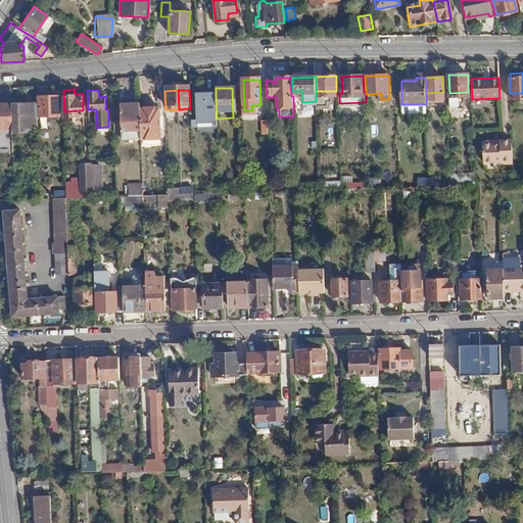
[(216,94),(198,95),(198,128),(217,128),(217,119),(216,94)]
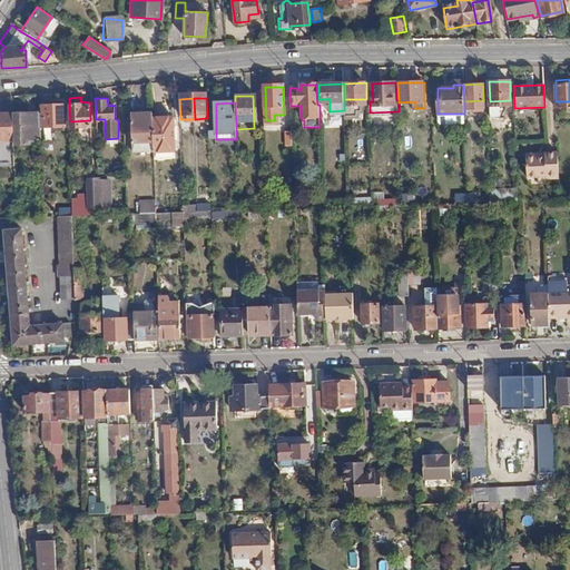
[(62,106),(42,106),(42,129),(64,128),(62,106)]
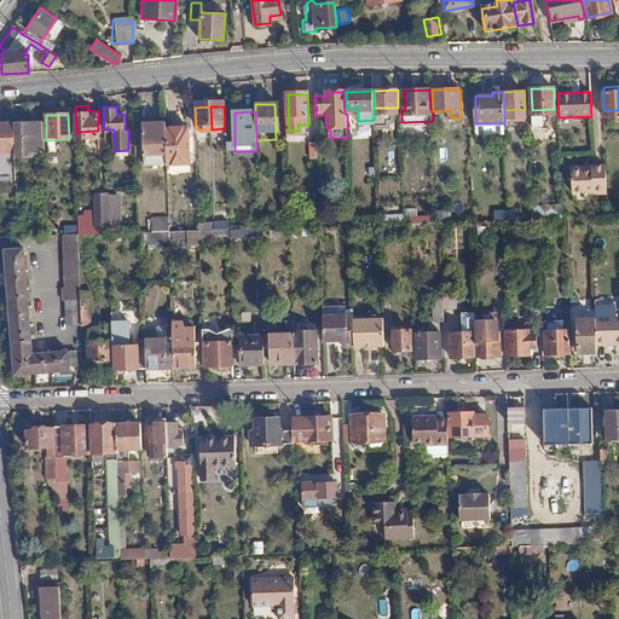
[(0,120),(0,172),(15,173),(12,121),(0,120)]
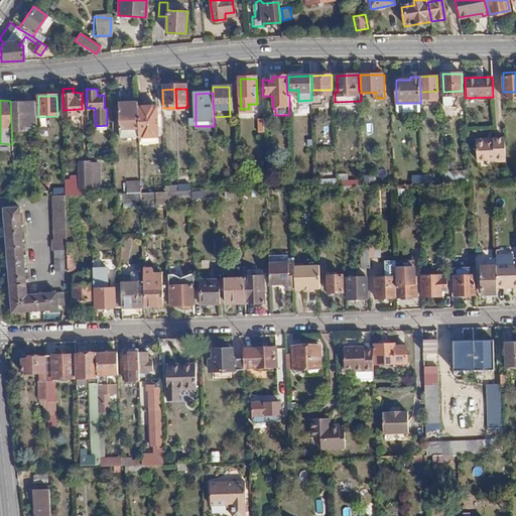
[(32,100),(12,101),(13,125),(33,125),(32,100)]
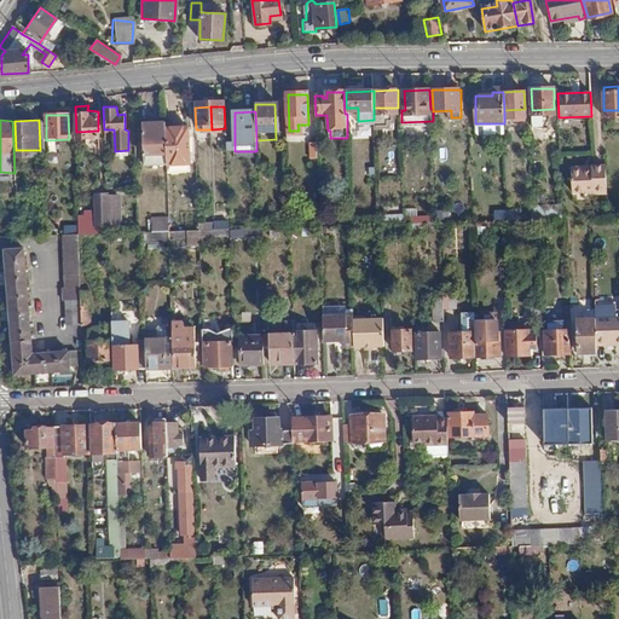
[(165,122),(142,122),(143,151),(166,151),(165,128),(165,122)]
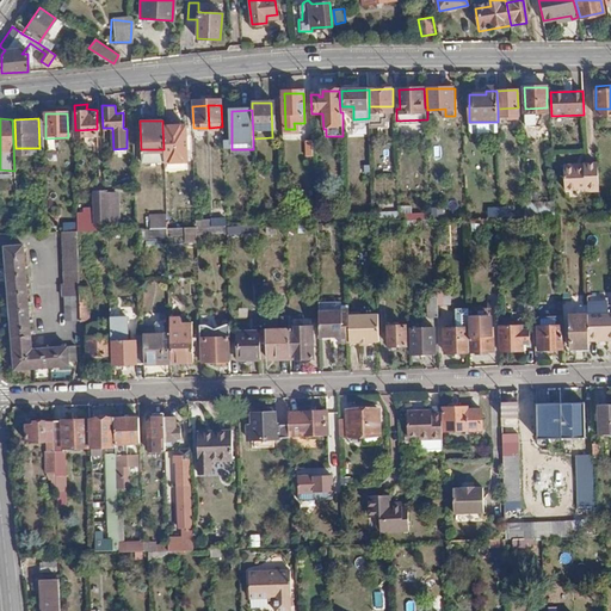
[(184,125),(162,127),(164,149),(164,161),(186,161),(184,125)]
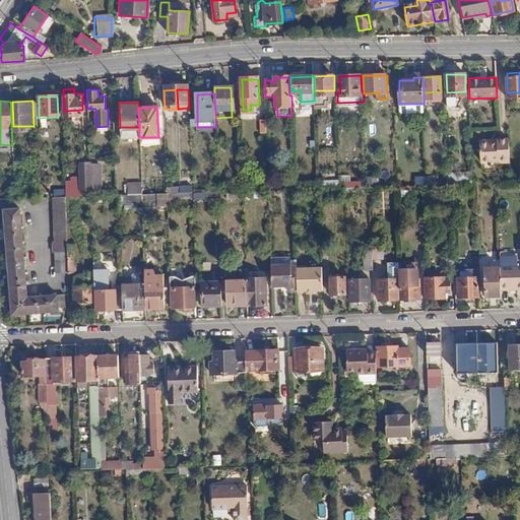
[(265,115),(254,115),(254,129),(266,129),(265,115)]
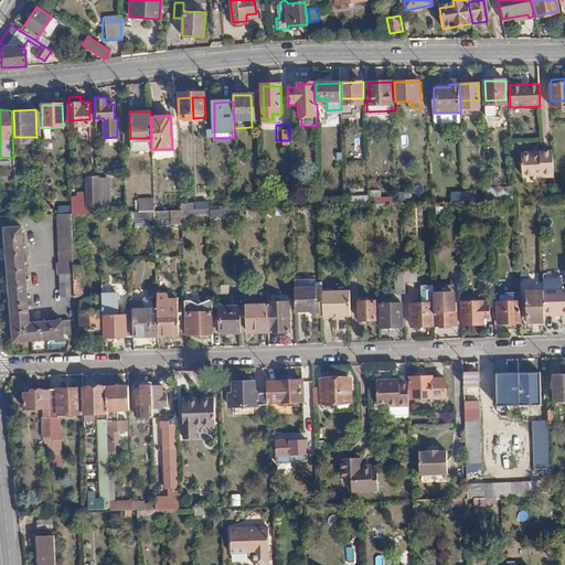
[(550,152),(539,152),(539,157),(520,157),(520,176),(551,176),(550,152)]
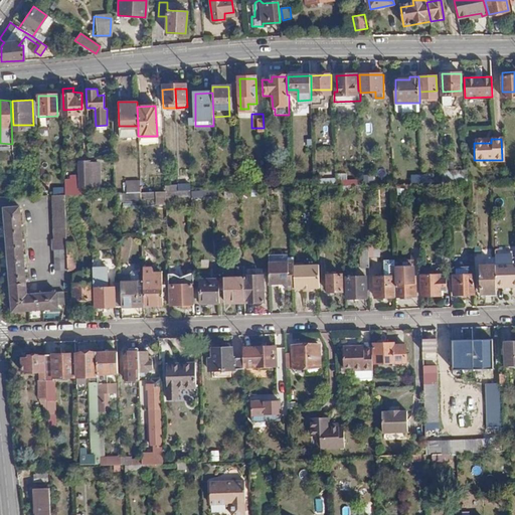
[(90,167),(78,167),(78,187),(90,187),(90,167)]
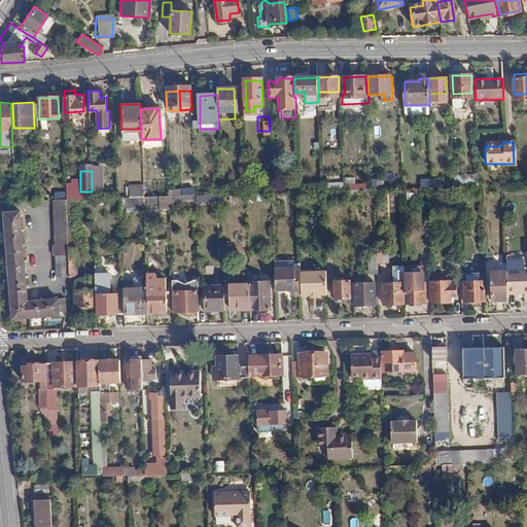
[(104,171),(92,171),(92,191),(104,192),(104,171)]
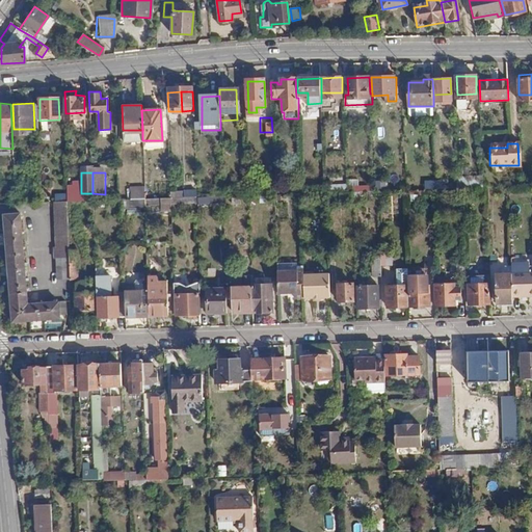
[(358,186),(358,180),(349,180),(350,191),(370,191),(370,185),(358,186)]
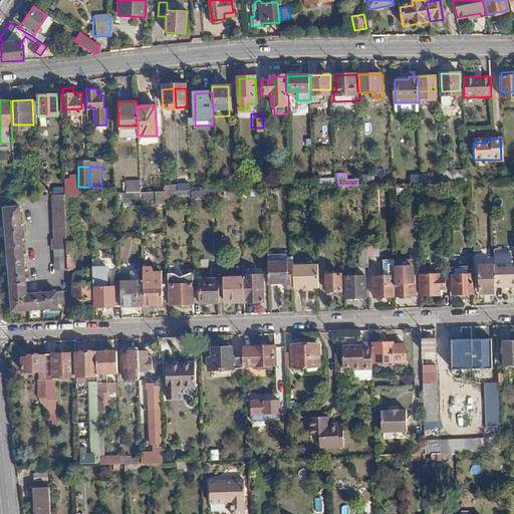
[(147,205),(166,205),(166,192),(141,193),(140,180),(125,181),(126,194),(121,194),(121,204),(147,203),(147,205)]
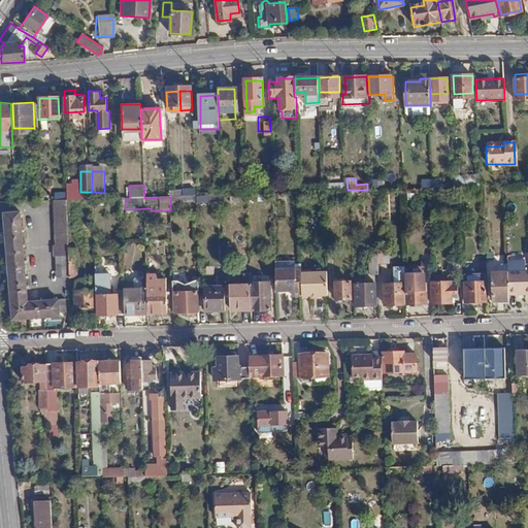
[(194,188),(183,189),(183,204),(195,203),(194,188)]
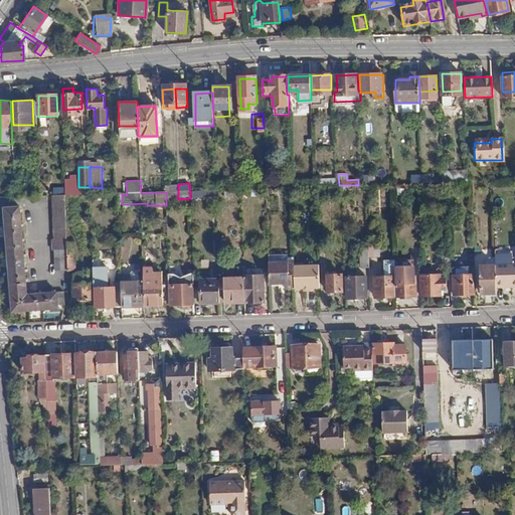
[(193,199),(205,197),(203,190),(192,192),(193,199)]
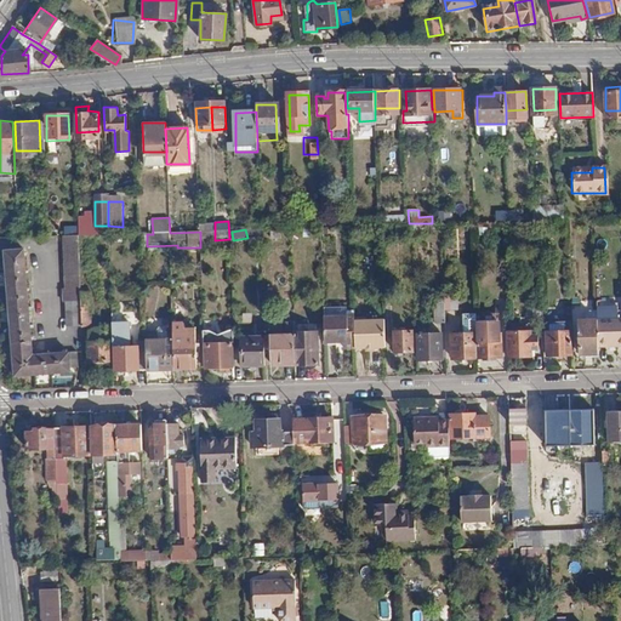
[(78,234),(63,235),(63,249),(79,249),(78,234)]
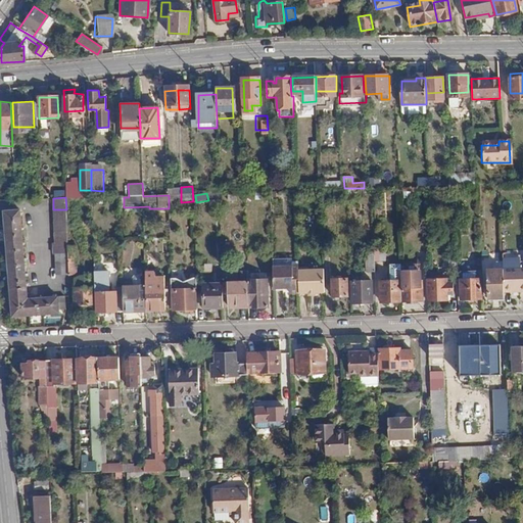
[(18,209),(2,211),(13,317),(59,313),(59,308),(65,308),(64,296),(28,299),(18,209)]
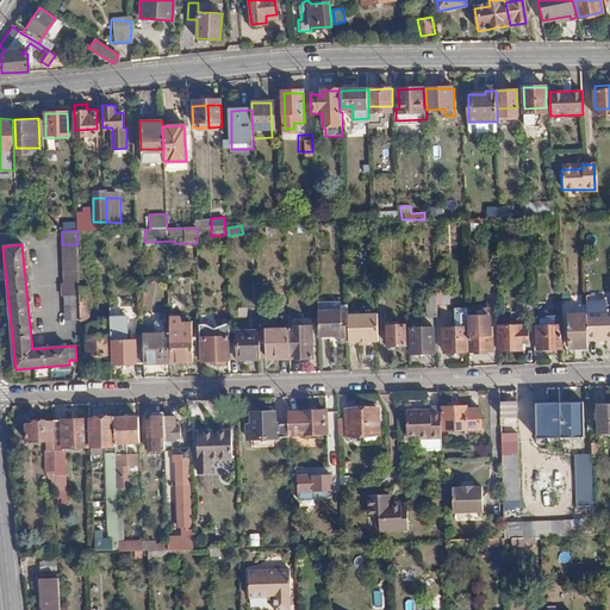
[(78,256),(78,244),(62,244),(62,256),(78,256)]
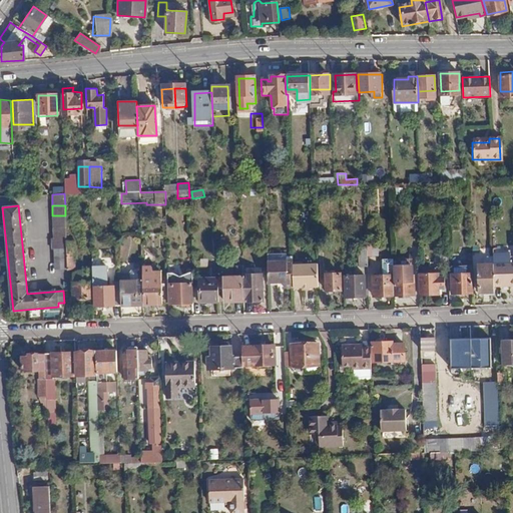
[(65,215),(52,215),(53,227),(65,226),(65,215)]
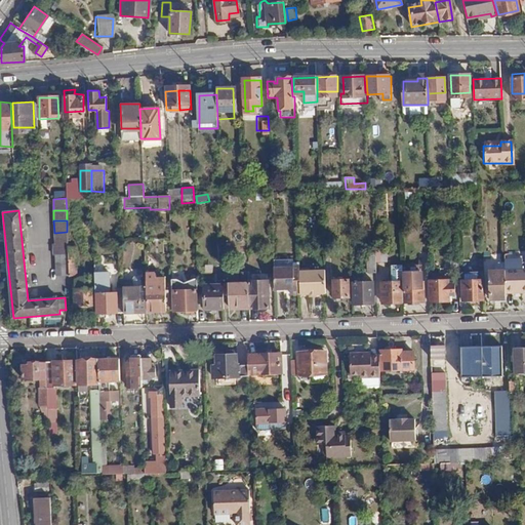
[(67,243),(67,232),(54,233),(55,244),(67,243)]
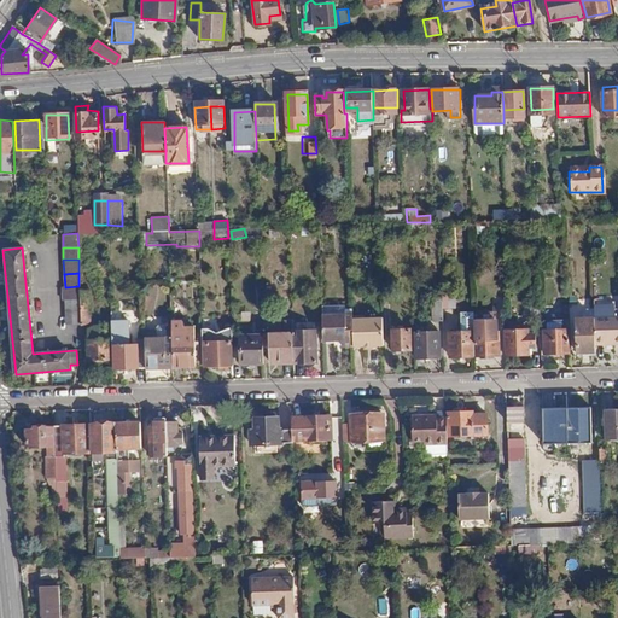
[(449,281),(443,281),(443,301),(443,307),(456,307),(456,292),(450,293),(449,281)]
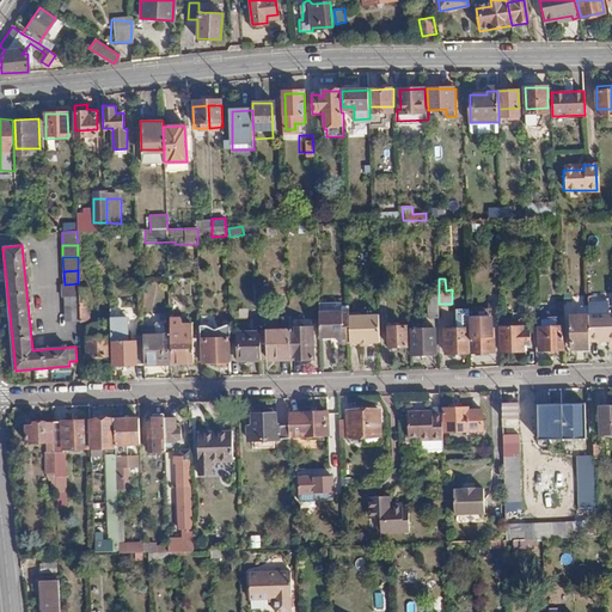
[(79,286),(78,283),(65,285),(61,285),(61,297),(65,297),(79,297),(79,286)]
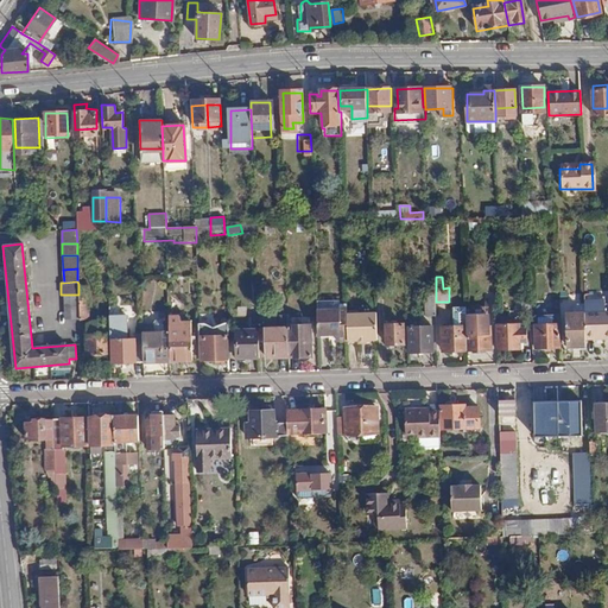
[(78,317),(78,295),(64,295),(64,318),(78,317)]
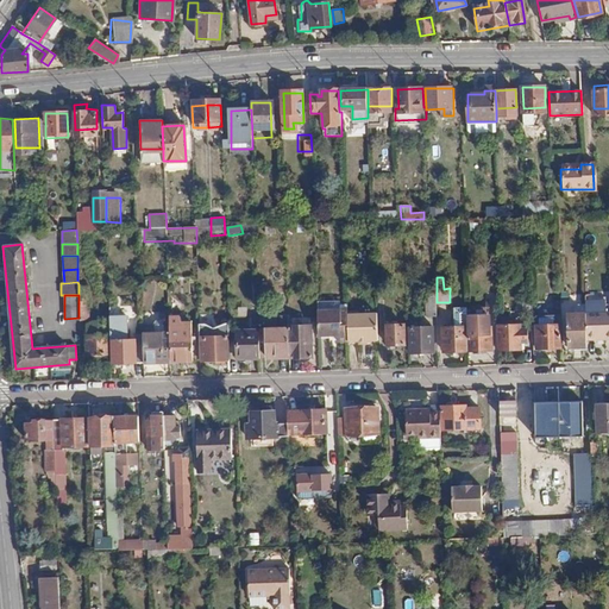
[(531,297),(521,297),(522,313),(532,313),(531,297)]
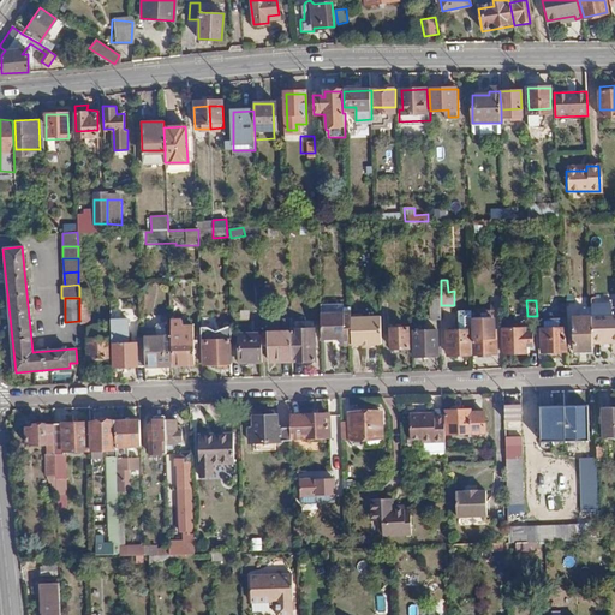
[(340,345),(352,344),(351,314),(351,309),(344,309),(344,312),(321,314),(321,339),(340,339),(340,345)]
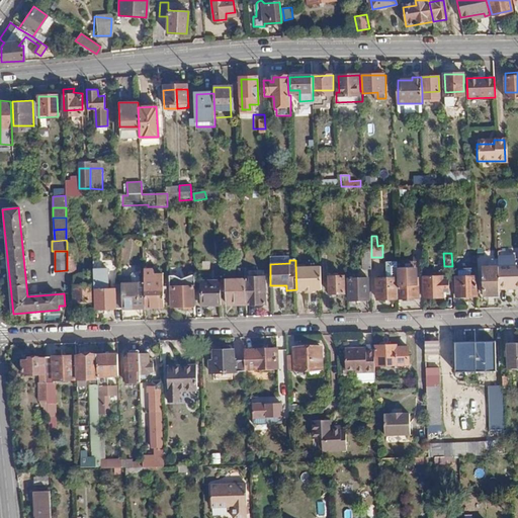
[(377,300),(398,299),(397,260),(386,260),(386,277),(377,277),(377,300)]
